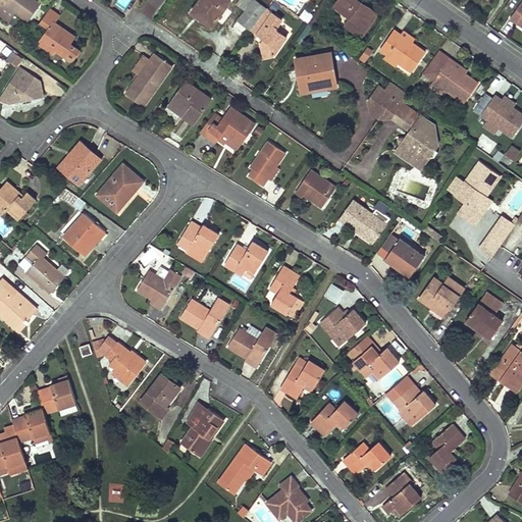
[(0,0),(0,8),(1,9),(0,10),(0,14),(10,21),(16,13),(29,21),(41,3),(35,0),(0,0)]
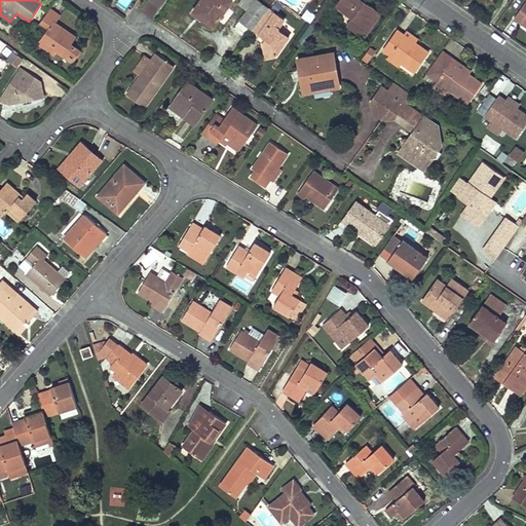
[(231,0),(202,0),(195,10),(202,15),(200,17),(213,27),(231,0)]
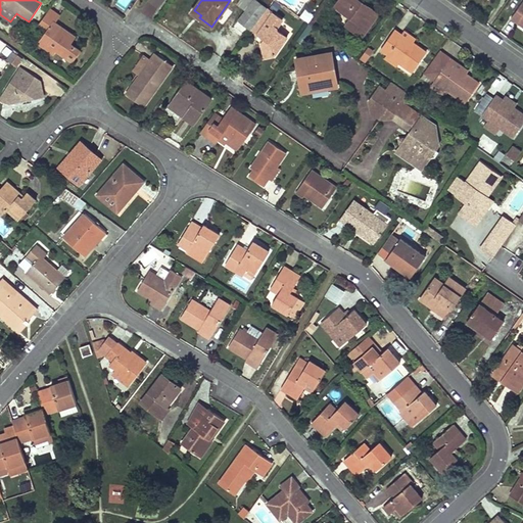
[(267,9),(267,8),(262,4),(255,0),(240,0),(237,4),(246,10),(238,20),(250,30),(251,29),(267,9)]
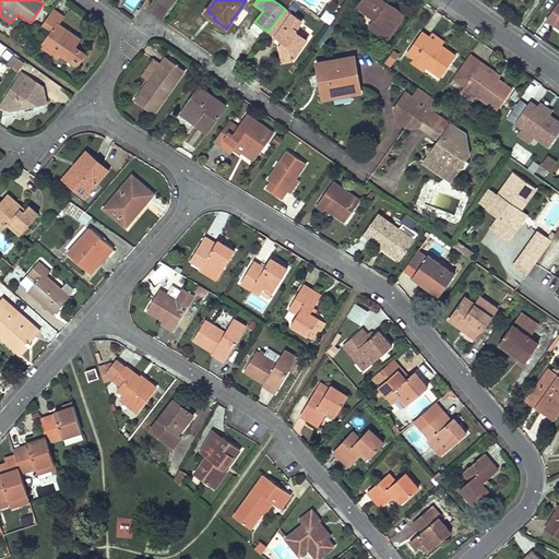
[(382,0),(364,0),(358,8),(360,9),(377,20),(370,27),(387,39),(404,15),(382,0)]
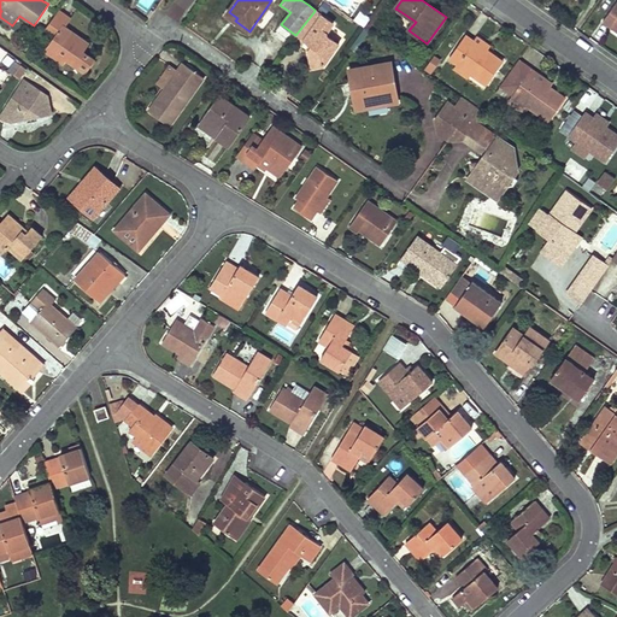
[(616,7),(606,23),(616,30),(616,7)]
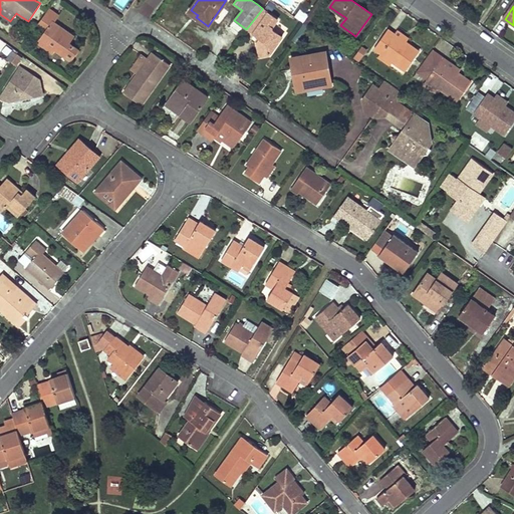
[(262,9),(247,28),(248,29),(260,38),(257,42),(259,55),(260,57),(269,55),(282,37),(275,32),(274,26),(278,21),(263,10),(262,9)]
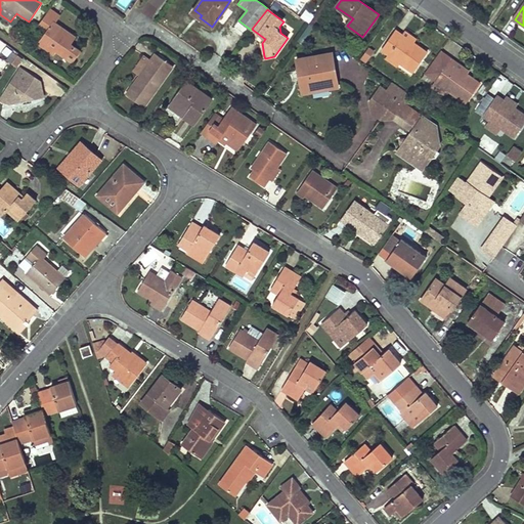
[(310,23),(314,14),(304,9),(300,17),(310,23)]
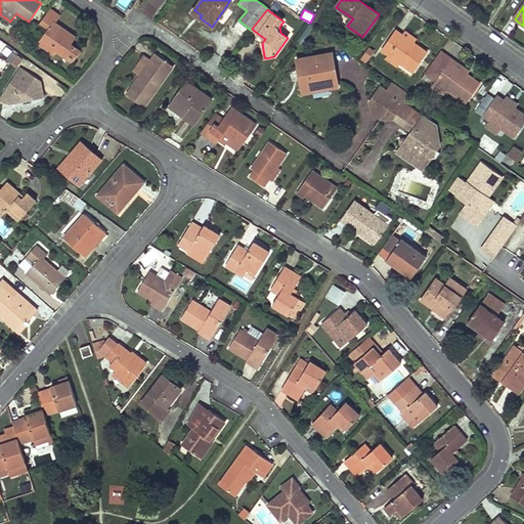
[(49,10),(40,23),(42,24),(49,29),(39,43),(55,54),(58,50),(74,61),(80,51),(71,45),(64,40),(70,34),(61,28),(54,23),(58,16),(49,10)]
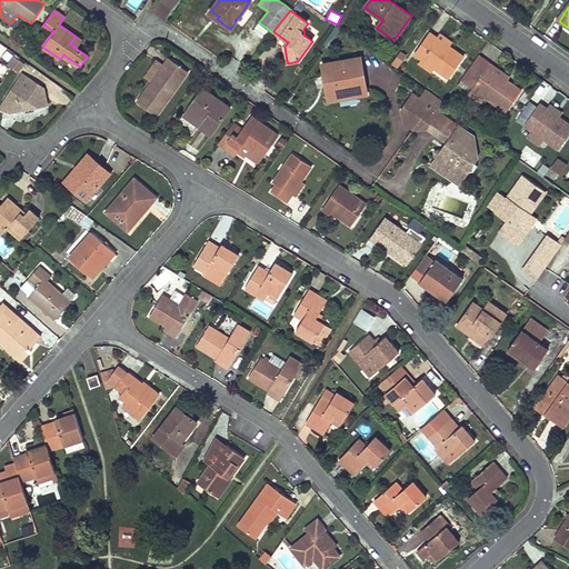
[(437,38),(429,33),(415,55),(422,59),(435,68),(449,78),(463,57),(449,47),(437,38)]
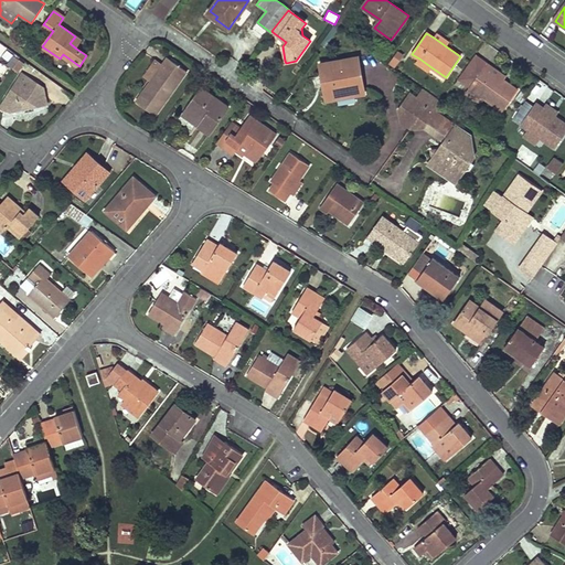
[(437,33),(434,38),(446,46),(449,43),(437,33)]
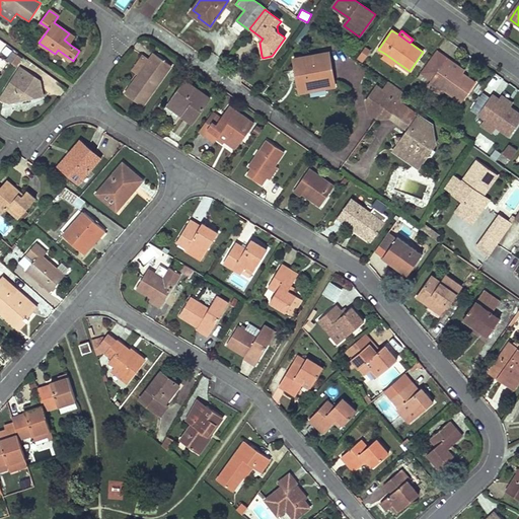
[(69,33),(64,40),(70,45),(74,38),(69,33)]
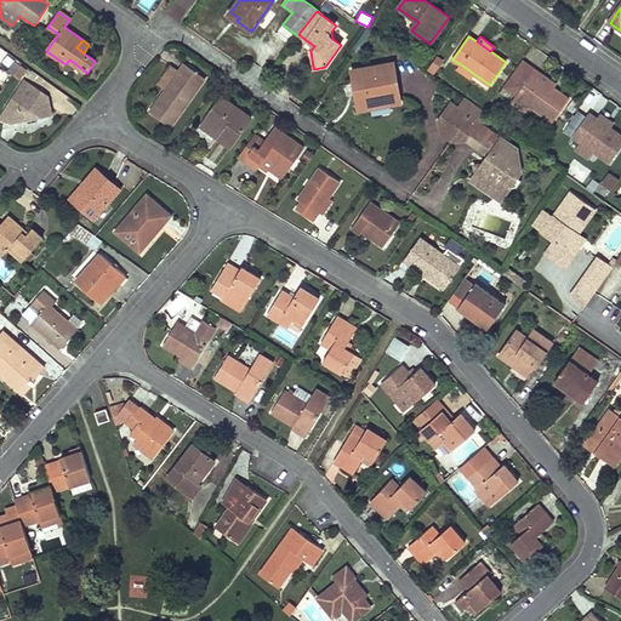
[(15,74),(21,64),(7,55),(1,64),(15,74)]
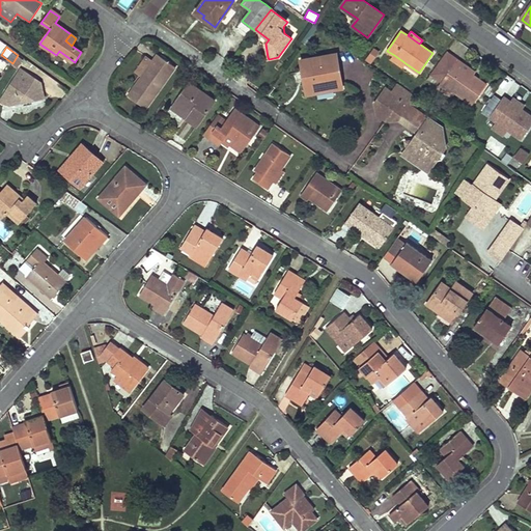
[(373,48),(365,59),(370,63),(380,52),(373,48)]
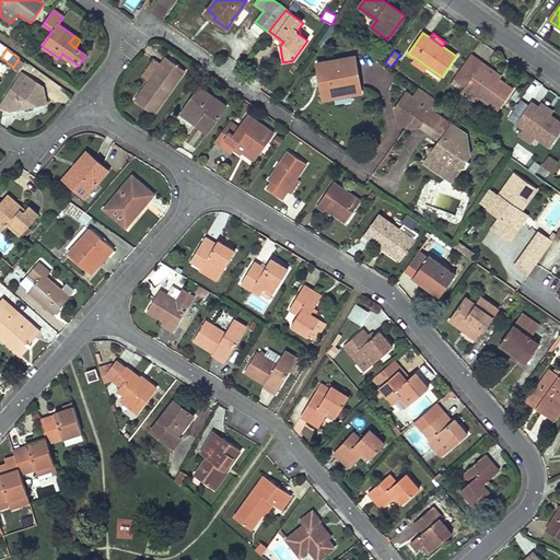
[(321,81),(323,94),(324,100),(329,98),(335,97),(351,94),(356,94),(361,93),(360,86),(354,57),(330,61),(326,61),(317,63),(318,71),(319,77),(321,81)]
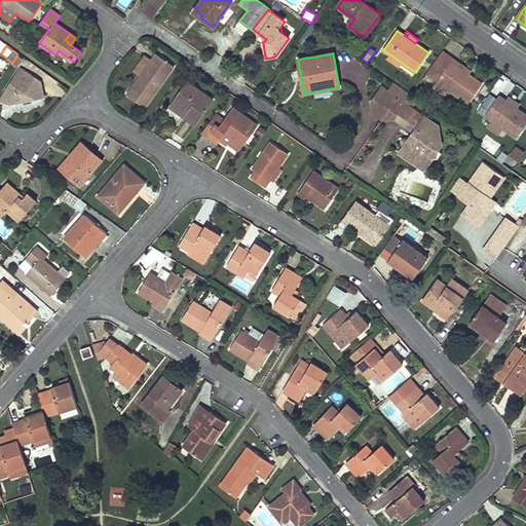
[(174,66),(156,54),(155,55),(151,61),(141,76),(126,96),(145,108),(174,66)]
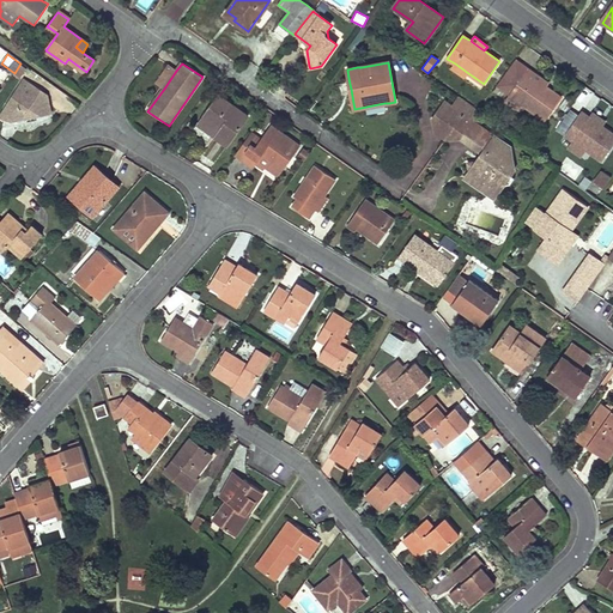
[(468,73),(455,64),(451,68),(465,78),(468,73)]
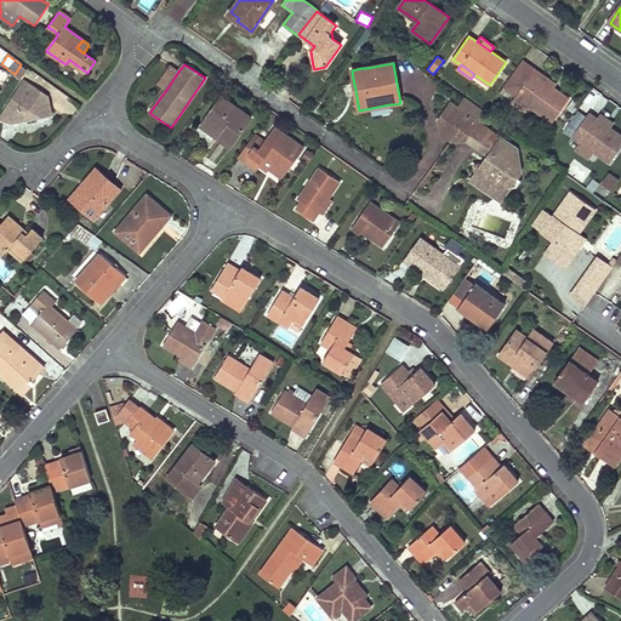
[(519,64),(503,87),(517,96),(512,103),(525,113),(530,107),(552,121),(568,100),(553,89),(533,74),(519,64)]
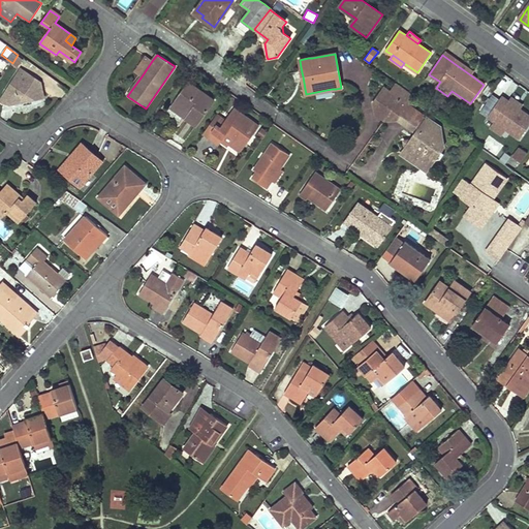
[(19,56),(12,64),(17,67),(23,59),(19,56)]
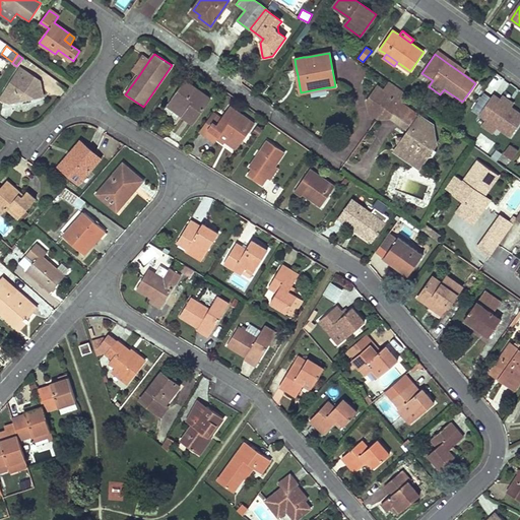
[(133,71),(139,75),(149,60),(144,56),(133,71)]
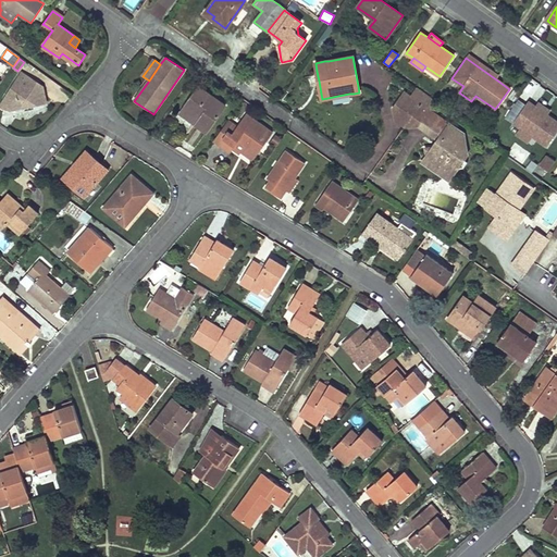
[(480,63),(478,66),(496,79),(498,76),(480,63)]
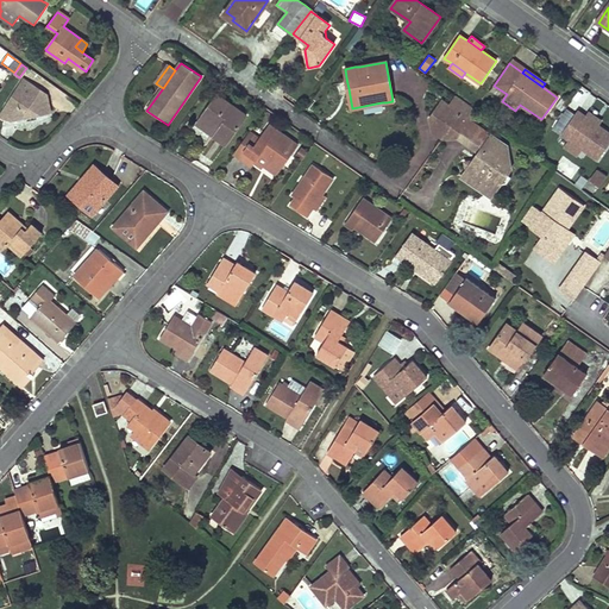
[(48,94),(24,80),(8,102),(12,121),(22,125),(48,119),(51,113),(48,94)]
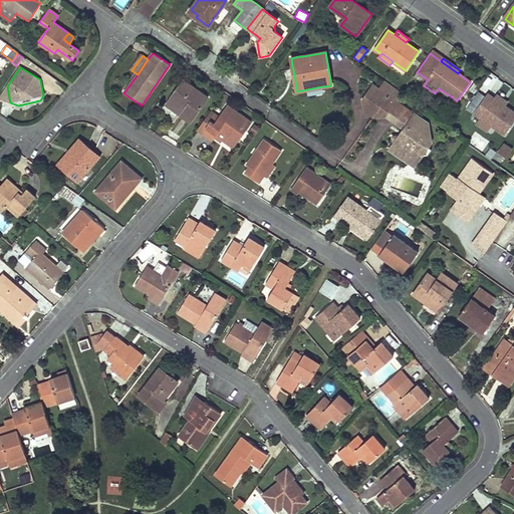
[(386,79),(378,88),(395,99),(401,90),(386,79)]
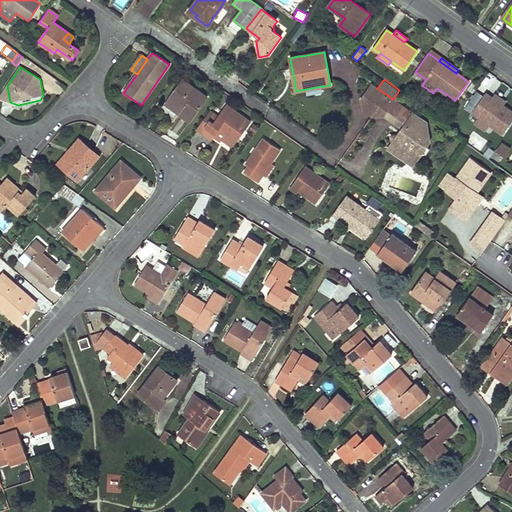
[(183,80),(166,104),(178,113),(180,114),(183,111),(192,118),(207,97),(183,80)]
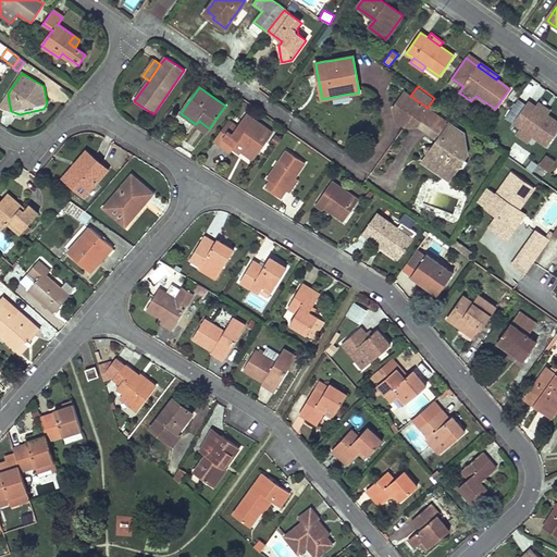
[(11,111),(8,94),(7,96),(1,106),(4,109),(11,111)]
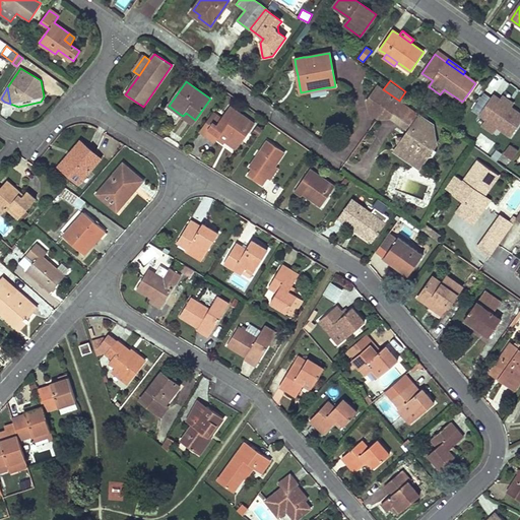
[(377,116),(382,110),(389,116),(408,129),(418,114),(399,101),(383,89),(372,90),(366,99),(369,110),(377,116)]
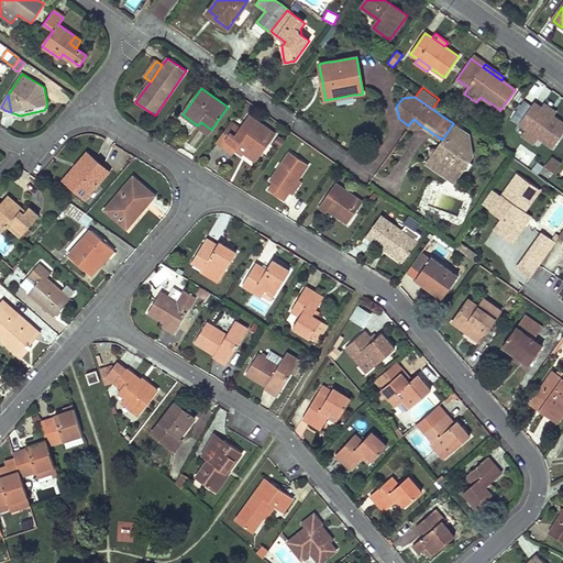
[(534,103),(519,124),(526,129),(539,139),(552,147),(562,132),(562,123),(554,117),(541,108),(534,103)]
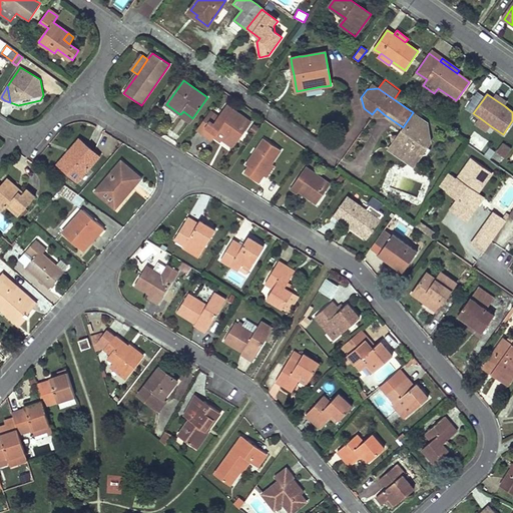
[(495,95),(493,98),(505,106),(507,103),(495,95)]
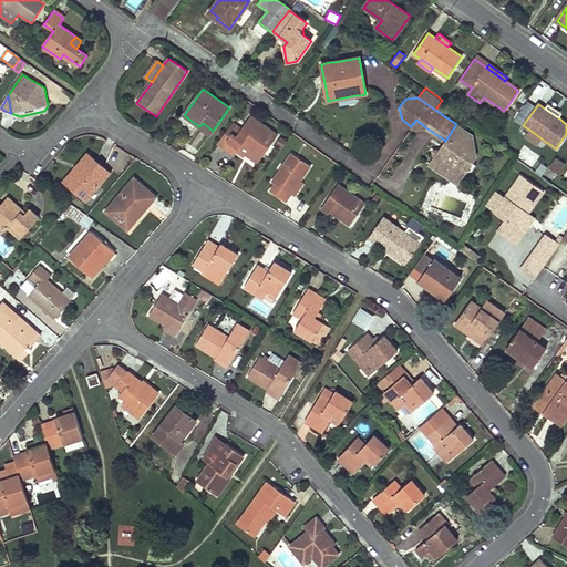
[(278,135),(251,116),(243,127),(237,135),(233,132),(228,138),(230,141),(226,147),(236,154),(237,152),(247,158),(248,157),(250,153),(260,160),(278,135)]
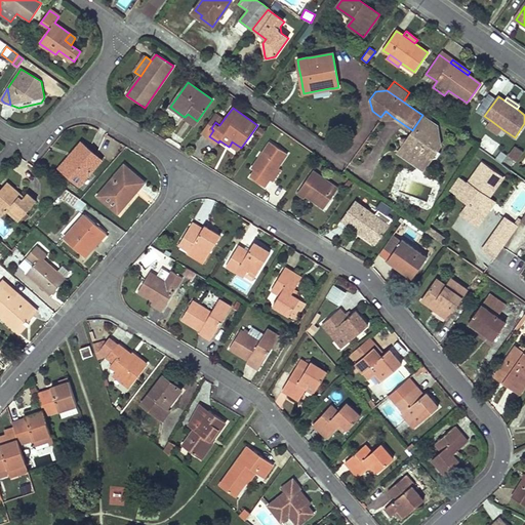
[(203,131),(209,136),(213,130),(211,128),(215,122),(219,125),(225,118),(216,112),(203,131)]
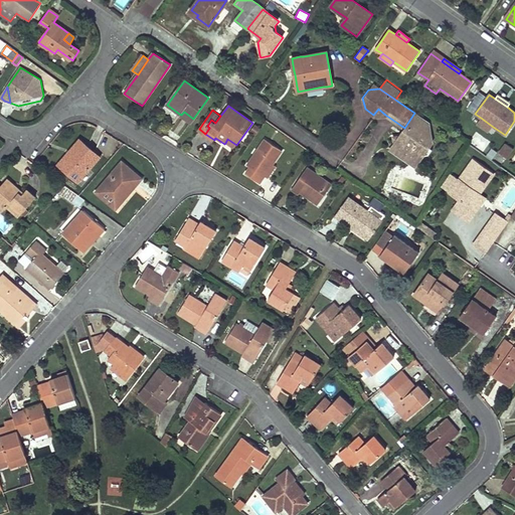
[(184,112),(181,115),(183,116),(191,122),(193,119),(184,112)]
